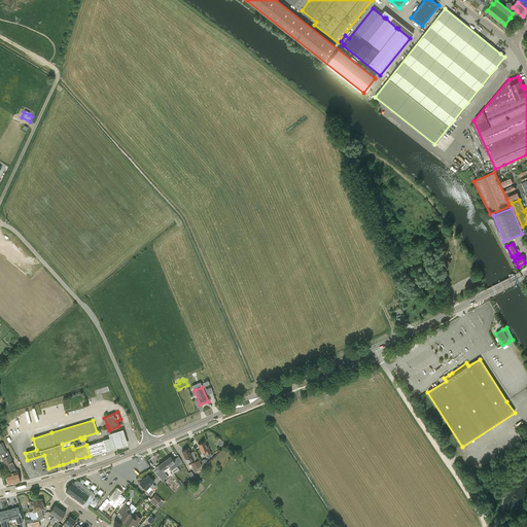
[(109,437),(103,441),(106,450),(128,443),(123,429),(108,433),(109,437)]
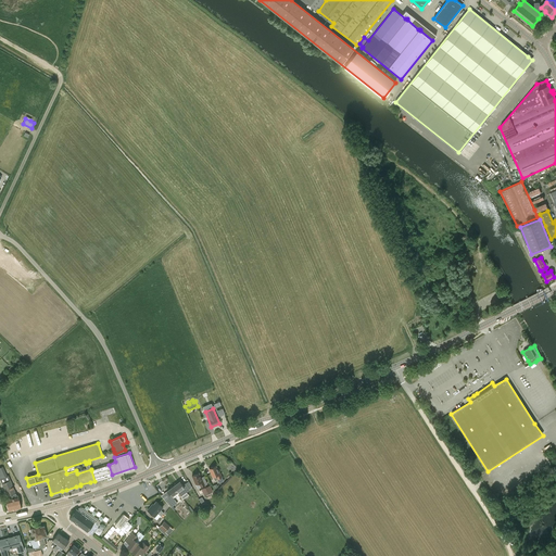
[(95,469),(92,470),(96,481),(98,480),(112,476),(112,475),(109,465),(108,465),(95,469)]
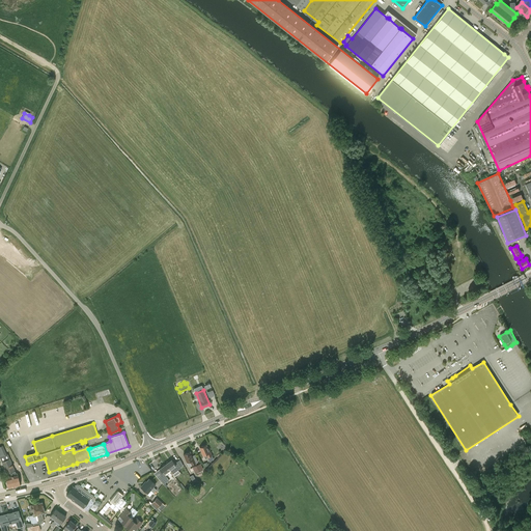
[(20,485),(18,475),(17,473),(16,473),(8,454),(7,454),(3,445),(0,446),(0,457),(1,462),(2,462),(7,474),(10,473),(11,476),(5,477),(8,487),(20,485)]
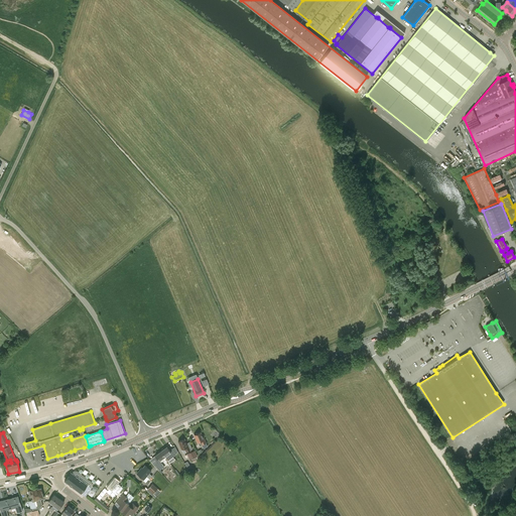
[(208,446),(206,442),(203,436),(201,432),(194,434),(198,442),(200,445),(202,444),(204,448),(208,446)]
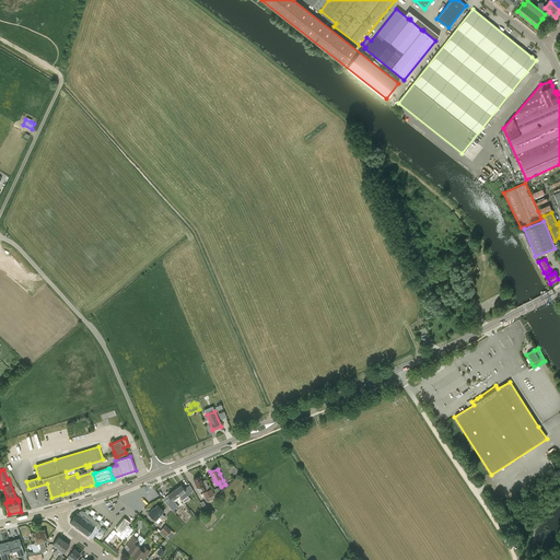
[(206,479),(202,481),(200,476),(194,479),(199,492),(206,489),(206,488),(209,487),(206,479)]
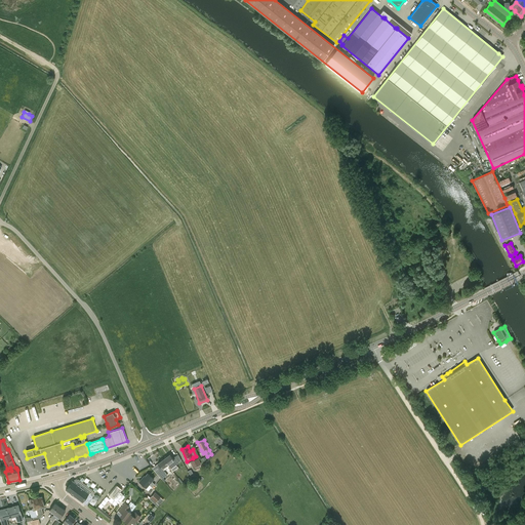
[(164,458),(168,465),(173,460),(176,465),(178,462),(178,461),(182,459),(178,454),(172,458),(169,454),(166,457),(165,456),(164,457),(164,458)]
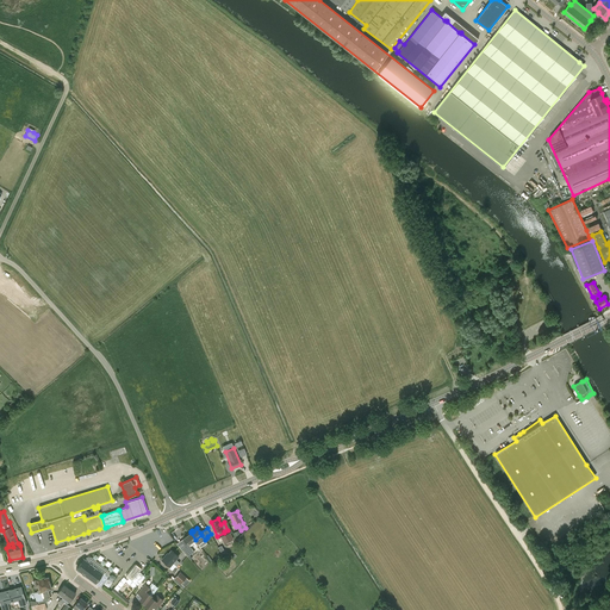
[(230,531),(221,536),(224,543),(234,539),(230,531)]
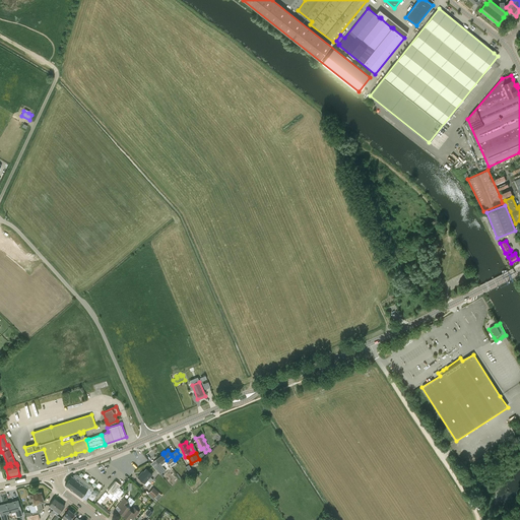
[(156,459),(150,463),(159,474),(166,470),(161,464),(167,460),(163,454),(161,455),(160,455),(159,456),(156,459)]
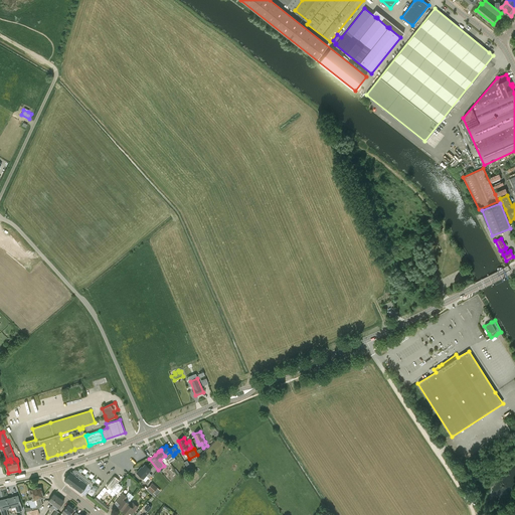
[(152,475),(149,472),(151,470),(145,465),(140,470),(140,469),(136,473),(143,479),(146,476),(149,478),(152,475)]
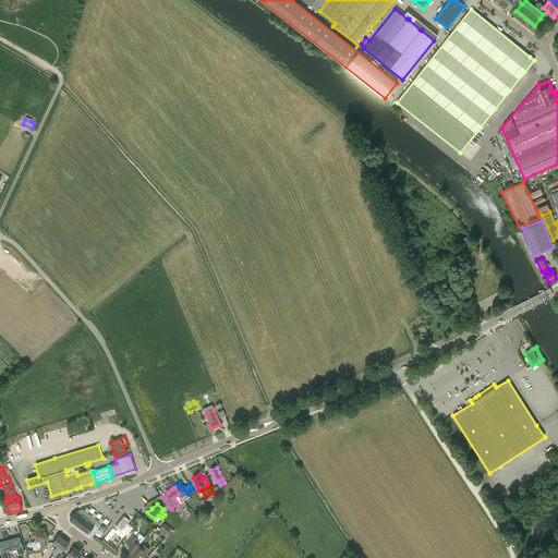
[(81,510),(80,511),(79,512),(76,511),(70,520),(92,537),(97,530),(99,528),(99,526),(99,524),(99,523),(98,521),(84,510),(82,510),(81,510)]
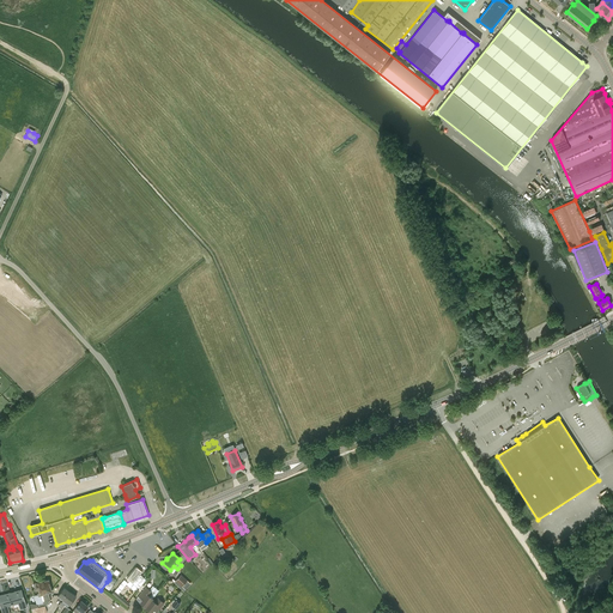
[(146,580),(140,575),(143,571),(137,568),(127,577),(133,582),(133,583),(139,588),(146,580)]
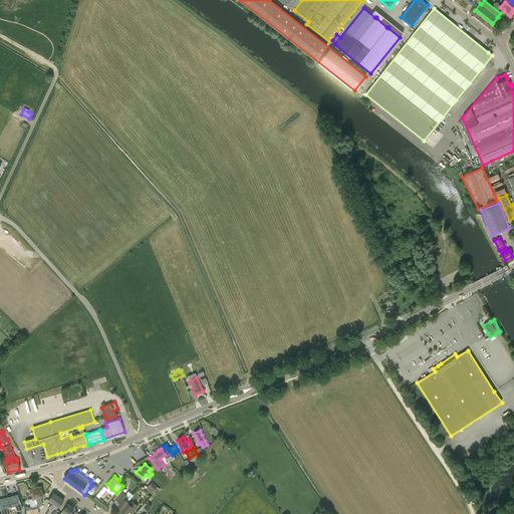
[(153,494),(154,496),(160,489),(157,487),(159,485),(155,481),(154,483),(152,482),(147,487),(148,487),(146,488),(153,494)]
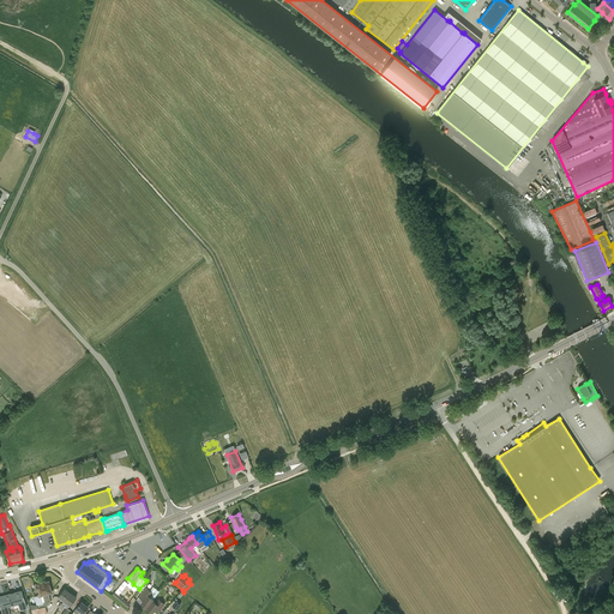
[(112,577),(104,588),(109,590),(116,581),(112,577)]
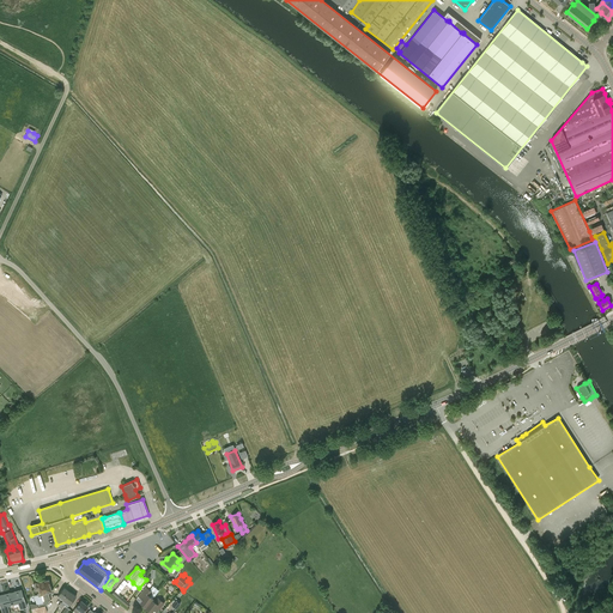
[(37,588),(38,594),(35,595),(36,605),(37,604),(38,607),(31,608),(31,612),(44,612),(47,612),(46,605),(47,605),(50,600),(49,593),(52,592),(48,580),(41,582),(41,581),(40,581),(40,580),(36,581),(36,582),(35,582),(32,583),(35,589),(37,588)]
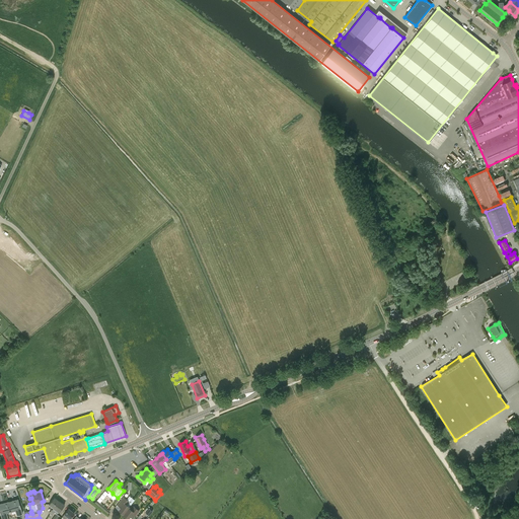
[(130,496),(127,499),(124,497),(117,505),(121,508),(119,510),(124,514),(129,507),(129,508),(135,500),(130,496)]
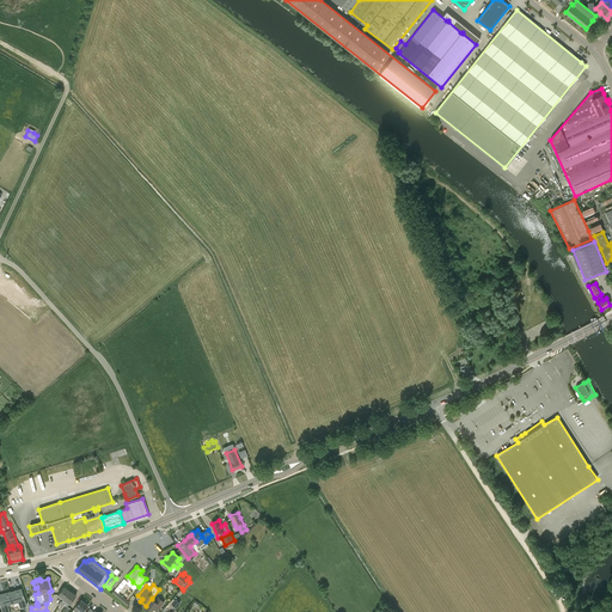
[(63,599),(69,591),(63,586),(57,594),(63,599)]
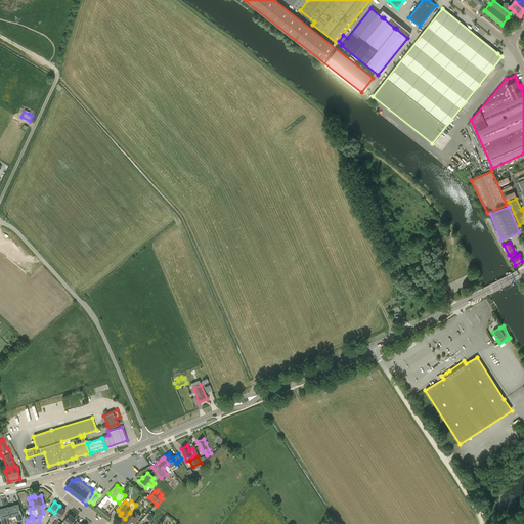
[(22,518),(17,504),(0,509),(0,516),(2,523),(7,523),(6,518),(15,515),(17,520),(22,518)]
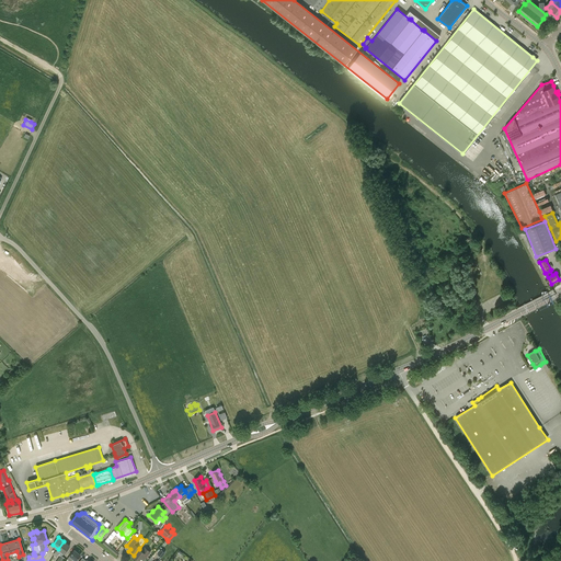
[(112,551),(114,549),(109,544),(104,540),(102,544),(112,551)]
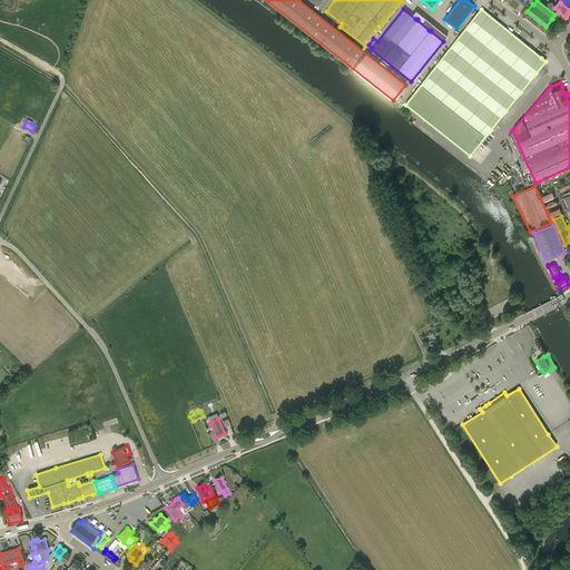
[(59,558),(55,564),(57,566),(59,563),(61,564),(57,569),(62,569),(66,567),(62,564),(65,562),(70,554),(65,550),(59,558)]
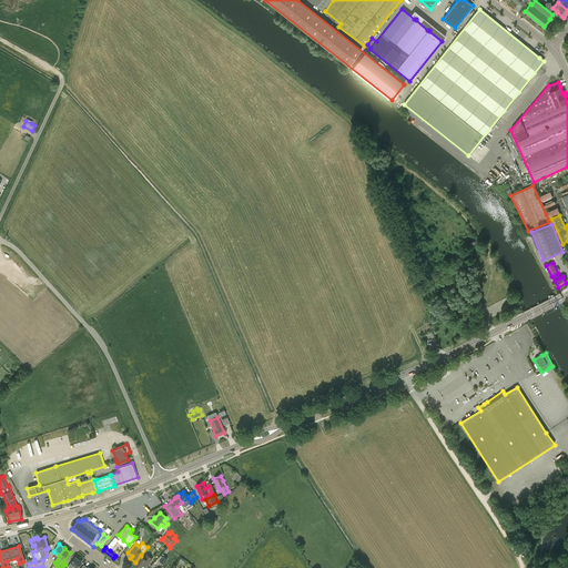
[(141,555),(135,563),(134,564),(140,567),(142,565),(145,567),(153,558),(146,554),(143,558),(141,556),(141,555)]
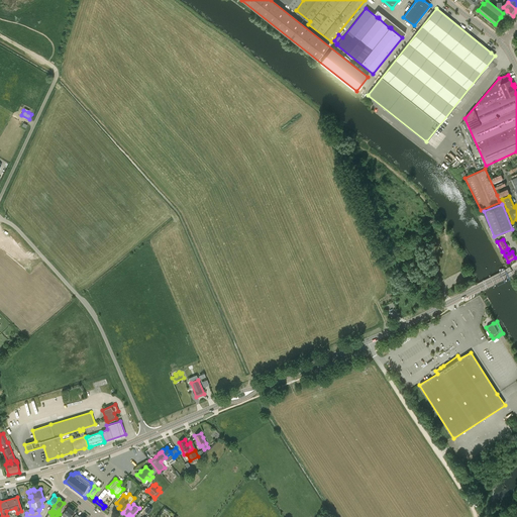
[(64,512),(62,515),(64,516),(71,516),(70,516),(74,511),(73,510),(74,509),(72,508),(71,509),(68,506),(64,512)]
